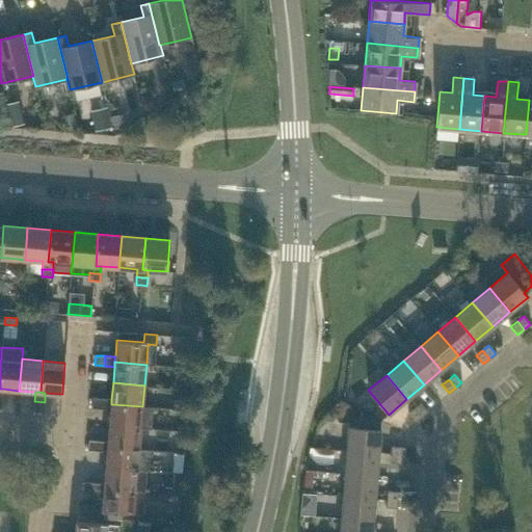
[(101,408),(102,398),(92,397),(91,407),(101,408)]
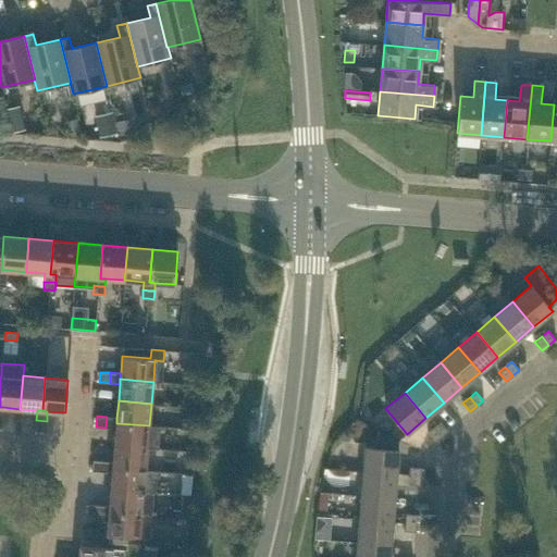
[(116,429),(116,423),(116,418),(107,417),(106,428),(116,429)]
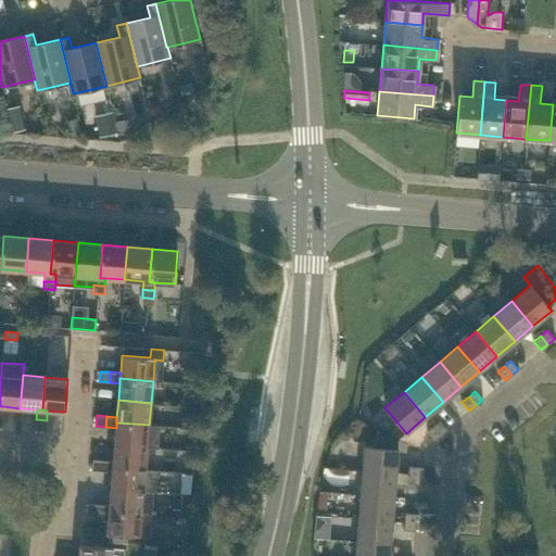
[(46,431),(47,420),(36,419),(35,430),(46,431)]
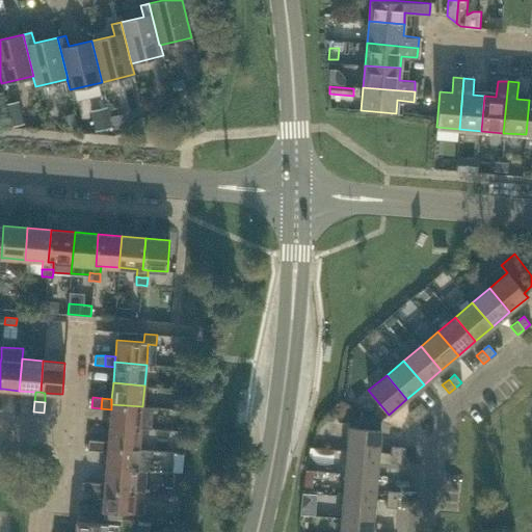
[(421,417),(427,411),(420,403),(415,408),(421,417)]
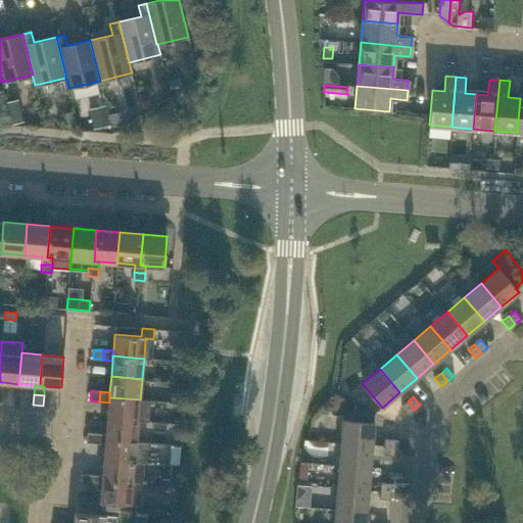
[(109,402),(107,418),(138,421),(148,421),(150,400),(140,399),(109,397),(109,402)]
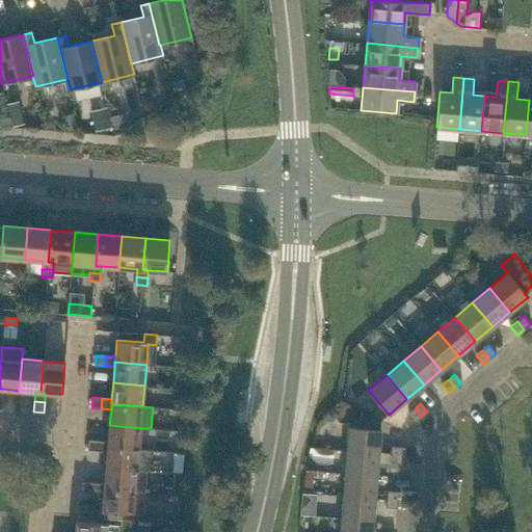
[(415,422),(421,417),(415,408),(407,414),(415,422)]
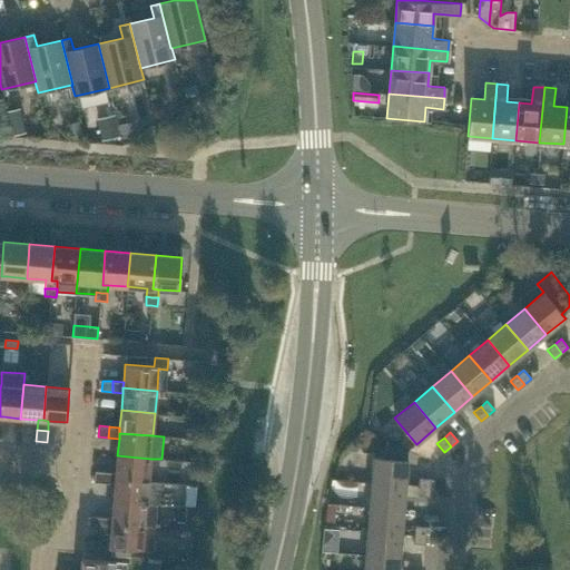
[(149,481),(150,459),(117,455),(116,473),(115,478),(149,481)]
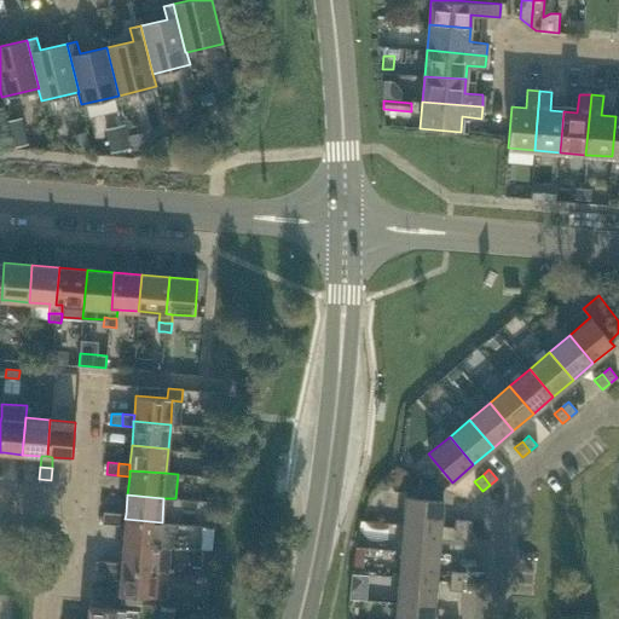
[(440,527),(443,501),(406,497),(404,525),(440,527)]
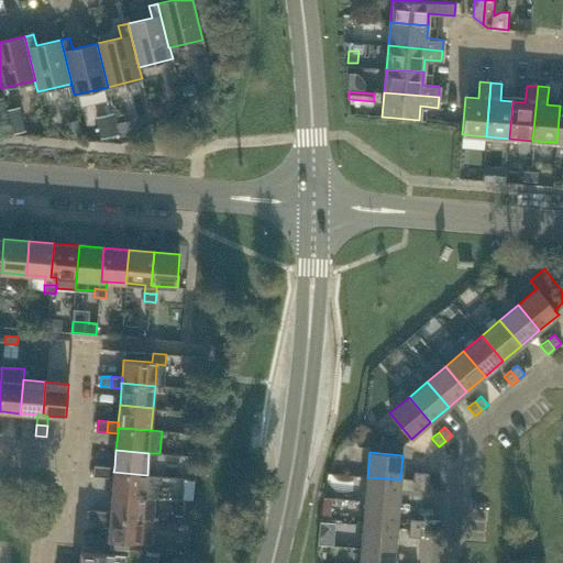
[(103,476),(105,466),(94,465),(92,476),(103,476)]
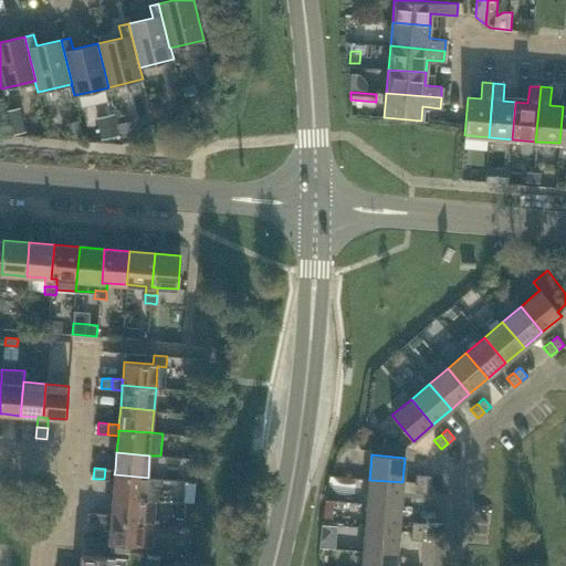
[(114,480),(114,474),(115,470),(105,469),(104,479),(114,480)]
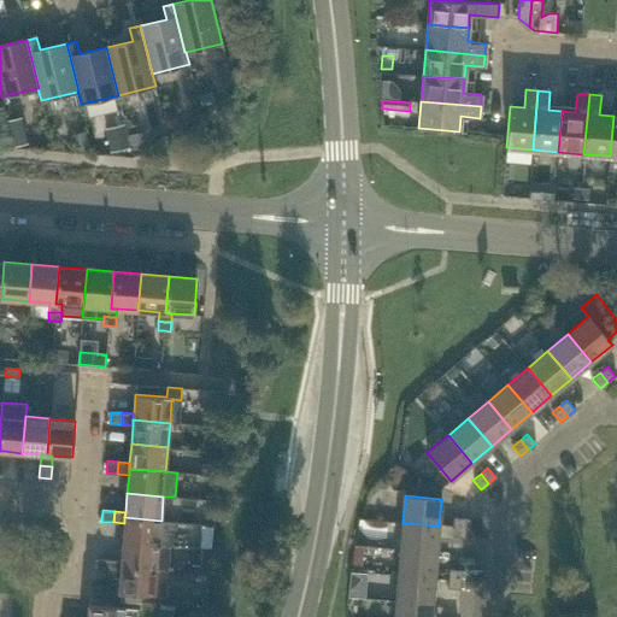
[(159,545),(162,521),(124,517),(124,523),(123,542),(159,545)]
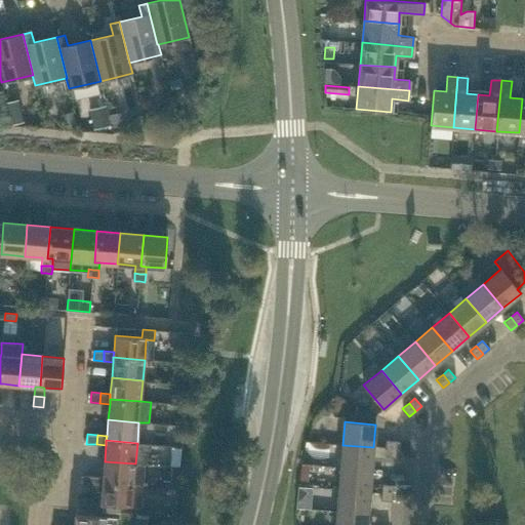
[(396,449),(397,441),(386,440),(386,448),(396,449)]
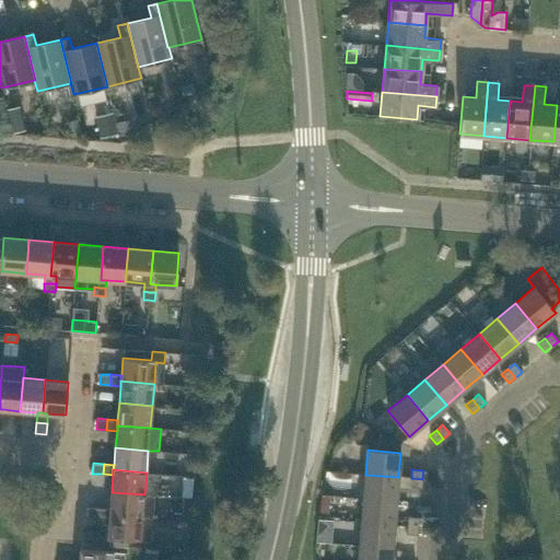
[(396,501),(398,477),(365,475),(363,498),(387,500),(396,501)]
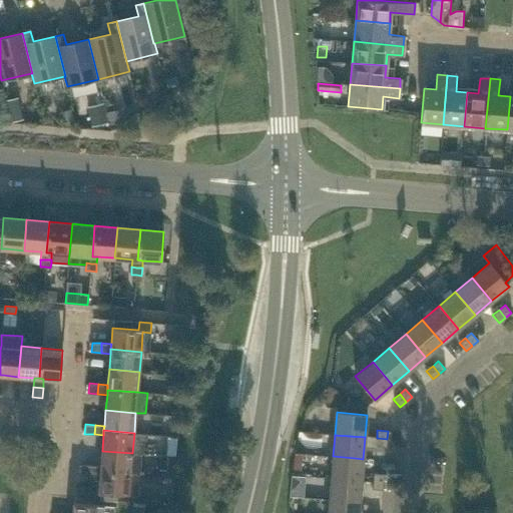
[(386,447),(387,439),(377,438),(376,446),(386,447)]
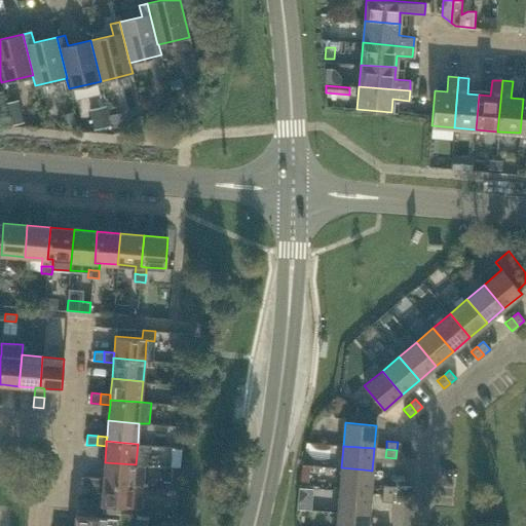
[(134,485),(136,464),(105,462),(103,478),(94,477),(92,487),(103,488),(103,483),(134,485)]
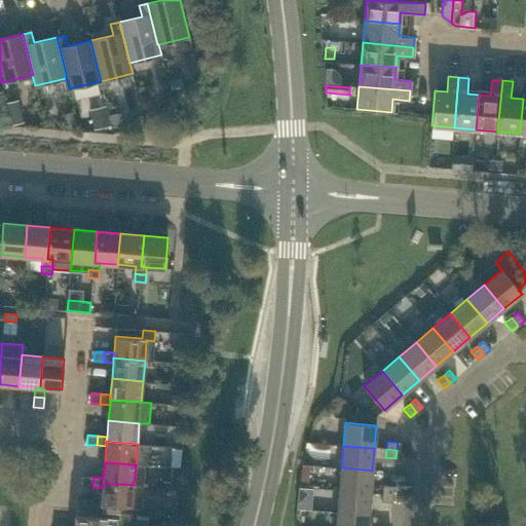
[(302,464),(301,473),(309,474),(310,465),(302,464)]
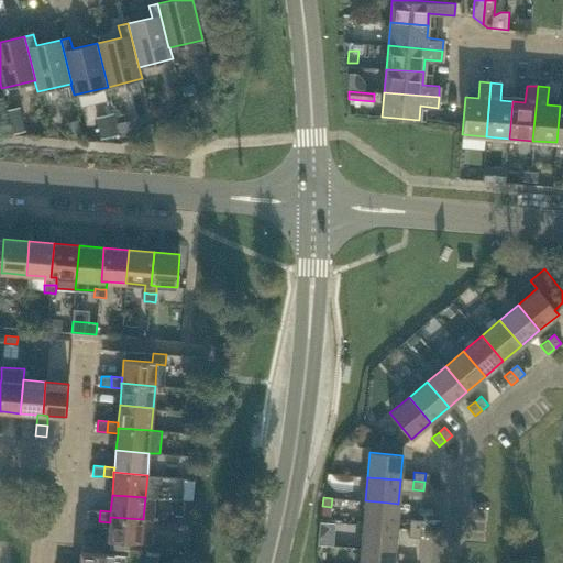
[(398,504),(389,503),(365,500),(363,525),(397,527),(398,504)]
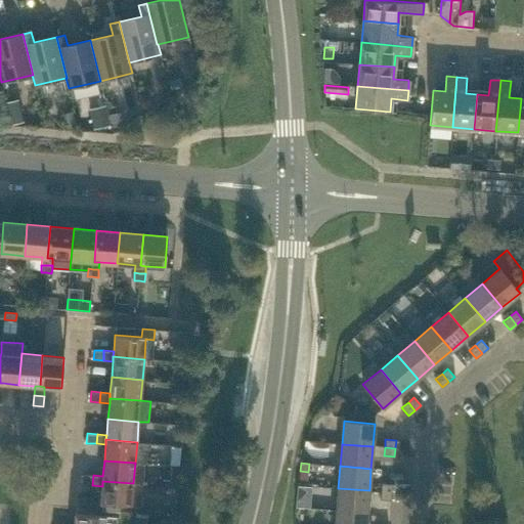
[(92,485),(93,475),(84,474),(83,484),(92,485)]
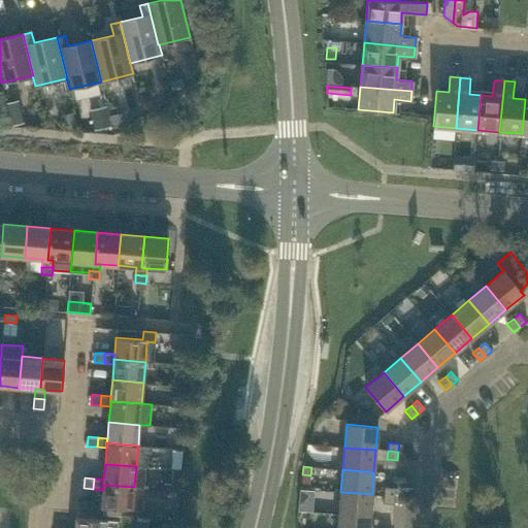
[(330,491),(331,482),(320,481),(319,490),(330,491)]
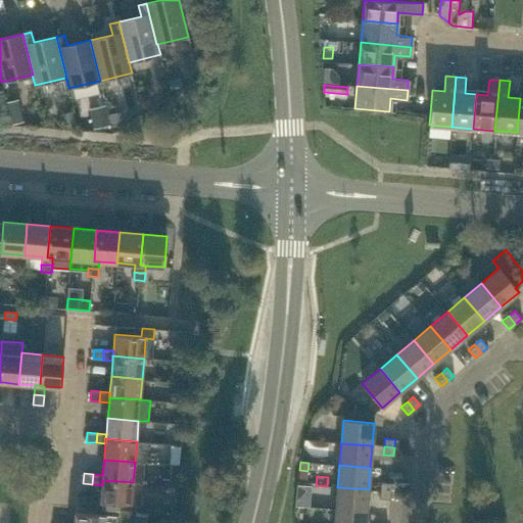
[(161,477),(160,485),(174,486),(175,479),(161,477)]
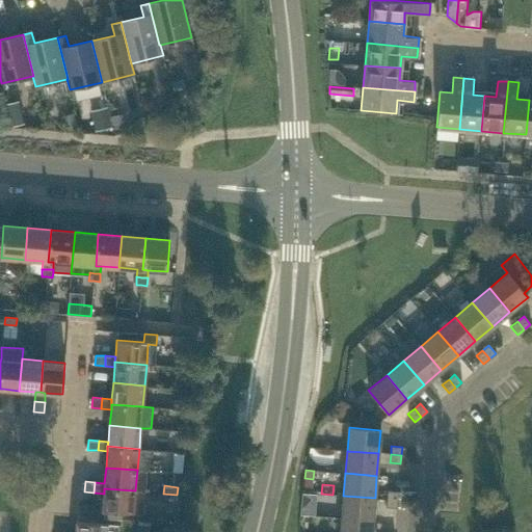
[(143,491),(135,490),(104,488),(104,494),(102,510),(133,513),(134,512),(141,512),(143,491)]
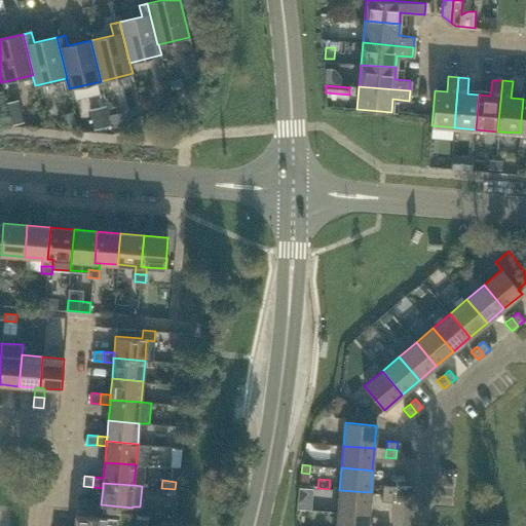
[(392,494),(393,486),(382,485),(382,493),(392,494)]
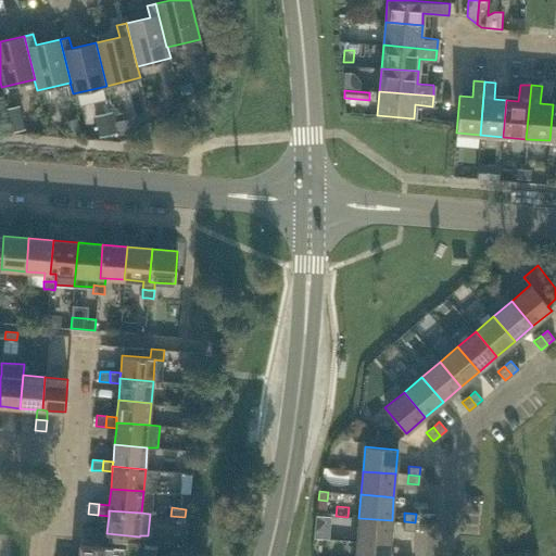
[(390,544),(392,520),(358,518),(356,541),(390,544)]
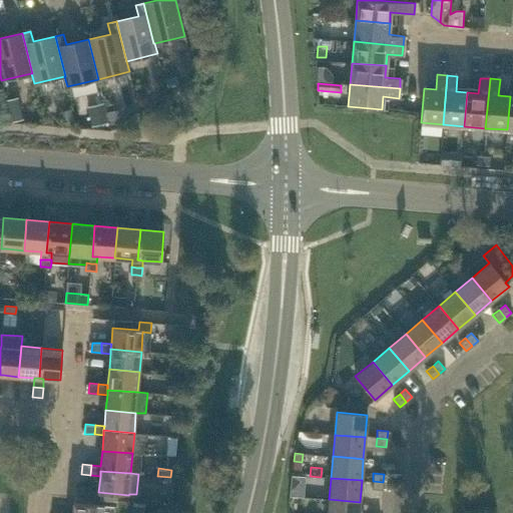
[(383,490),(383,482),(373,481),(372,489),(383,490)]
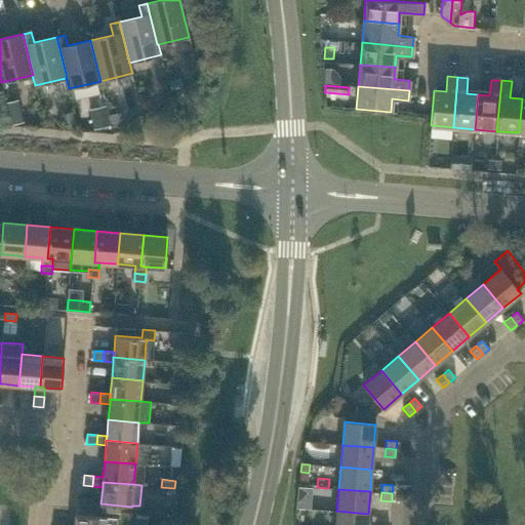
[(366,524),(368,514),(336,511),(335,524),(366,524)]
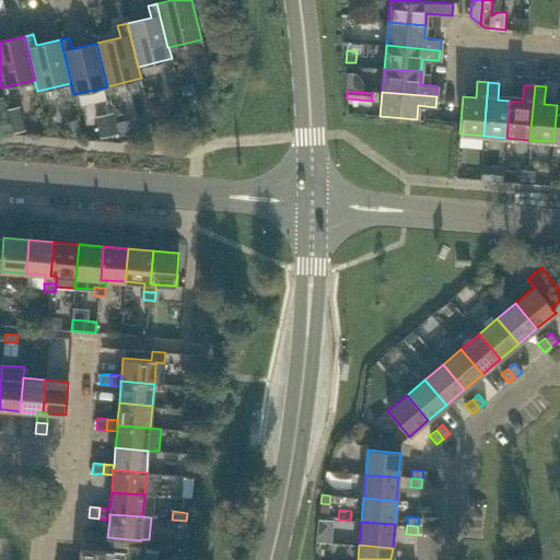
[(155,559),(156,549),(146,548),(146,559),(155,559)]
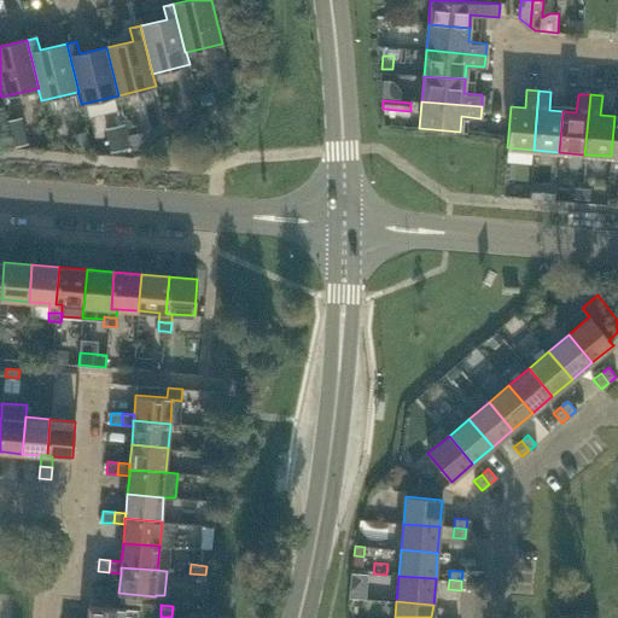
[(123,617),(126,608),(88,606),(87,617),(123,617)]
